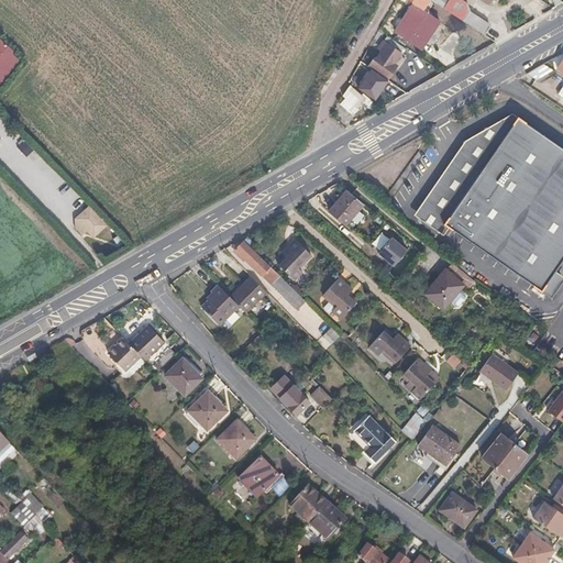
[(423,11),(429,0),(407,0),(407,1),(412,3),(394,31),(419,47),(430,32),(432,33),(440,21),(423,11)]
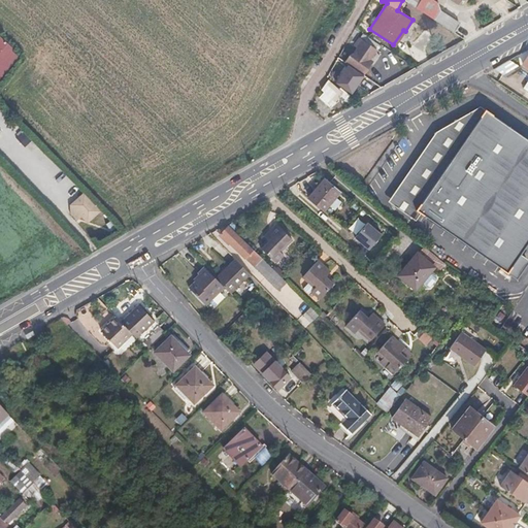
[(402,0),(449,29),(454,21),(453,18),(436,7),(432,0),(402,0)]
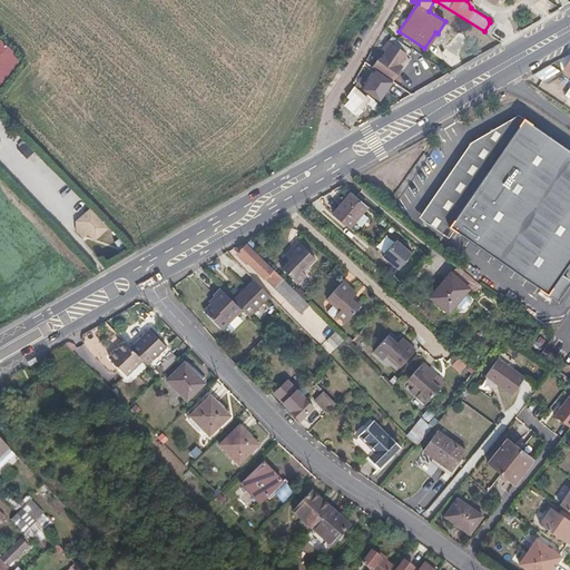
[(412,50),(393,36),(389,42),(386,41),(384,46),(389,48),(381,58),(377,56),(373,64),(392,78),(397,70),(396,68),(406,55),(408,56),(412,50)]
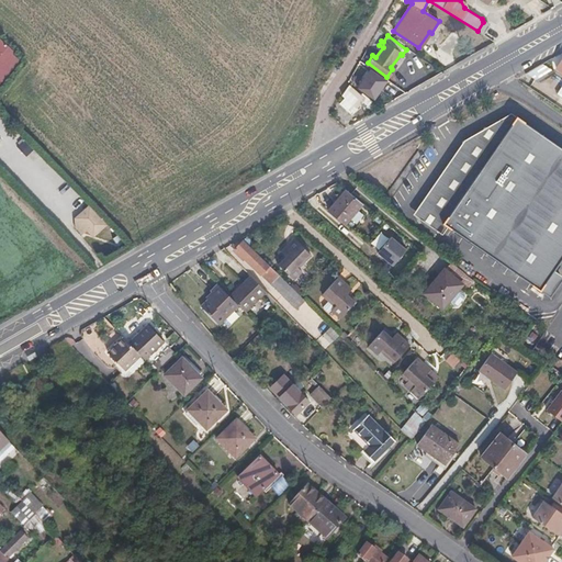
[(0,77),(14,63),(2,51),(0,52),(0,77)]
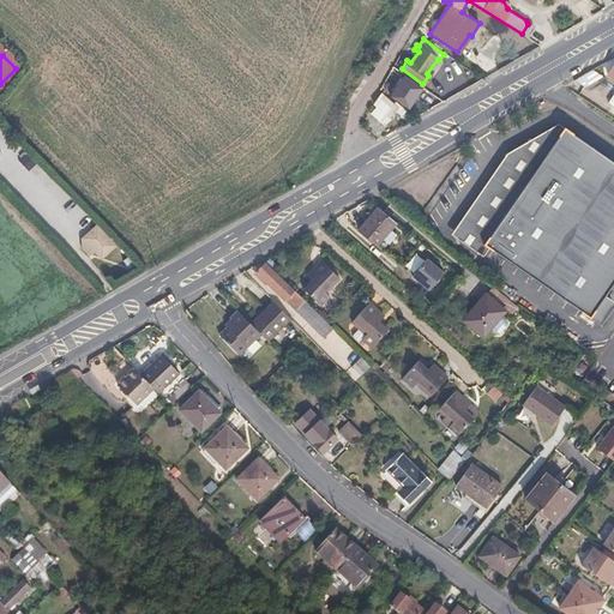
[(395,67),(392,71),(410,83),(411,80),(395,67)]
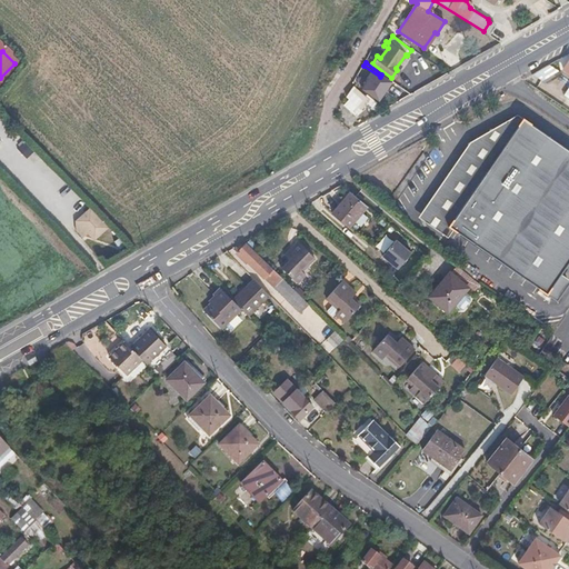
[(552,62),(536,72),(543,85),(559,75),(552,62)]
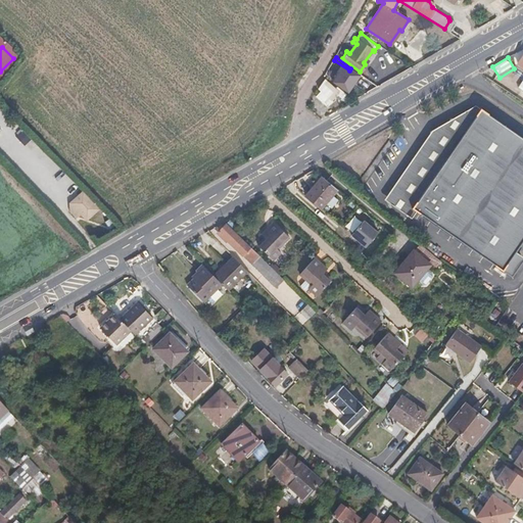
[(349,70),(334,60),(327,70),(335,78),(336,77),(341,81),(349,70)]
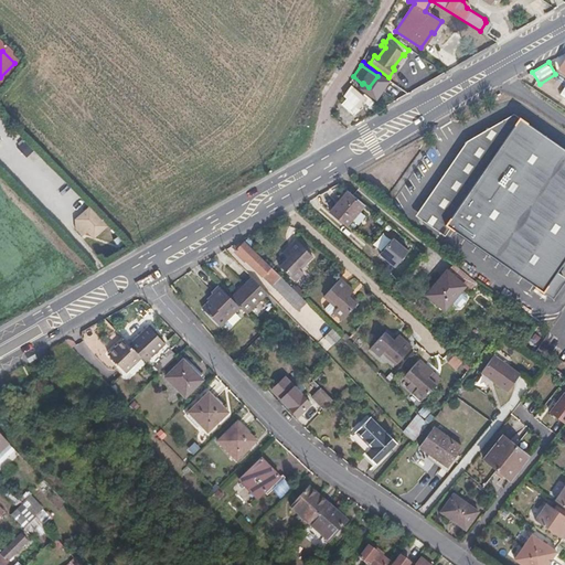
[(359,91),(354,85),(345,94),(355,104),(364,96),(359,91)]
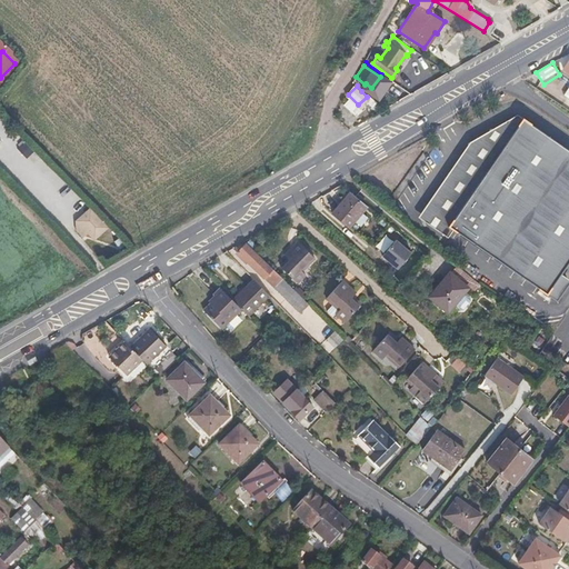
[(468,146),(415,220),(445,240),(448,236),(539,301),(568,258),(568,156),(513,118),(468,146)]
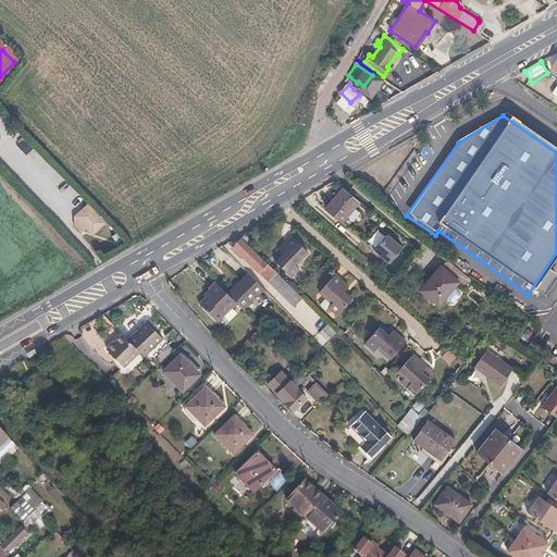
[(359,201),(344,188),(326,209),(342,222),(359,201)]
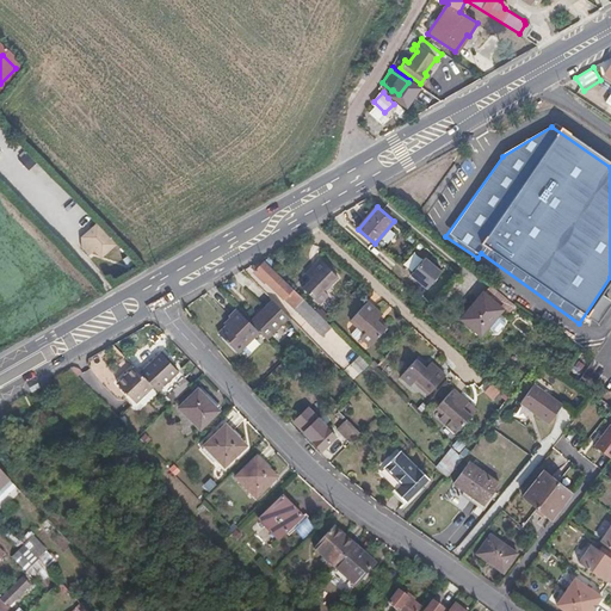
[(97,223),(82,236),(96,251),(110,238),(97,223)]
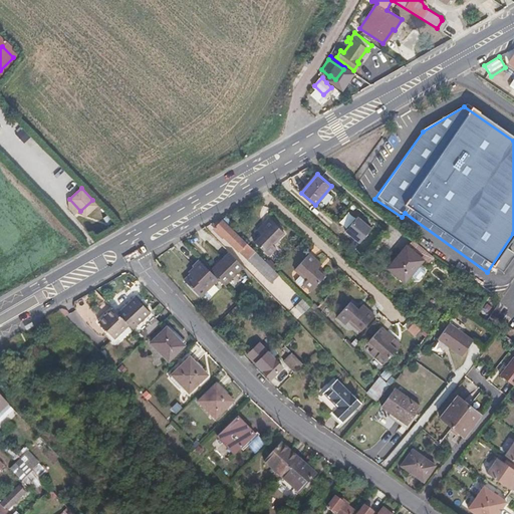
[(264,212),(252,224),(257,228),(250,235),(262,248),(270,241),(266,236),(270,232),(272,233),(279,227),(264,212)]
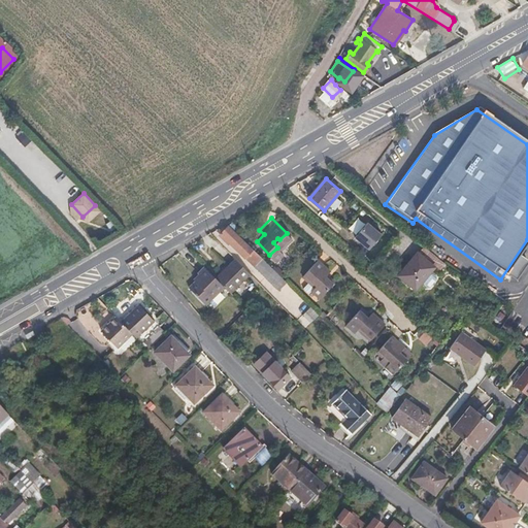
[(370,250),(383,235),(368,223),(356,237),(370,250)]
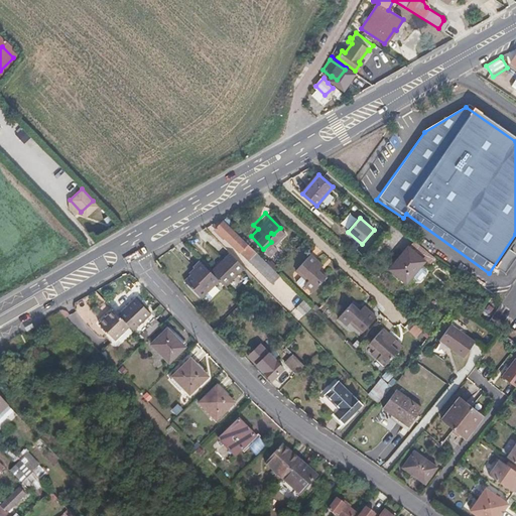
[(280,276),(225,221),(217,229),(240,252),(248,260),(272,284),(280,276)]
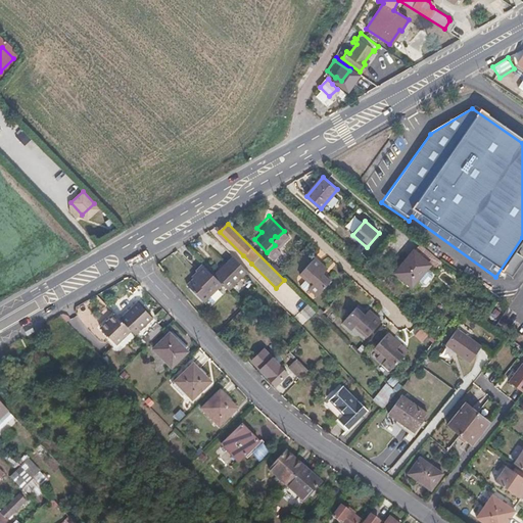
[(420,243),(414,250),(430,265),(435,270),(441,262),(420,243)]
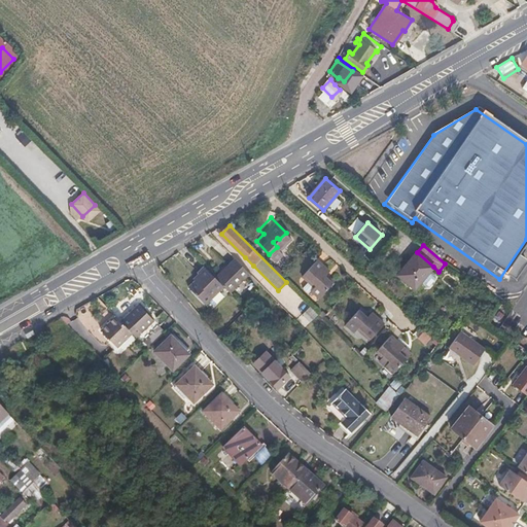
[(398,274),(415,288),(419,283),(431,270),(433,267),(417,252),(398,274)]
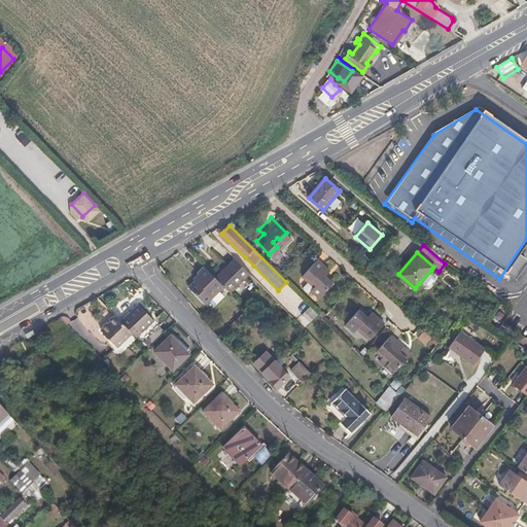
[(250,272),(235,258),(215,277),(223,285),(231,291),(250,272)]
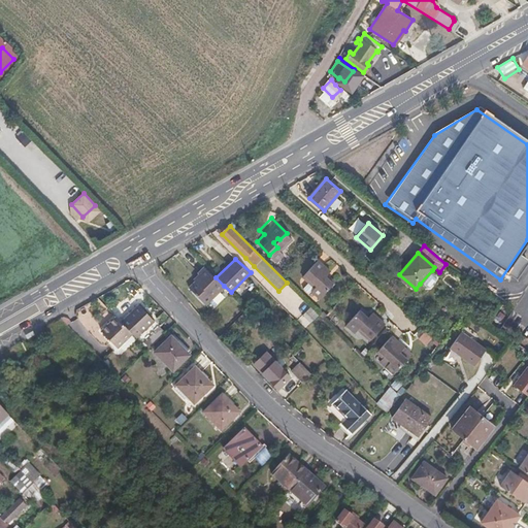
[(332,284),(324,276),(329,271),(317,261),(302,276),(307,283),(310,281),(316,285),(310,291),(319,299),(332,284)]
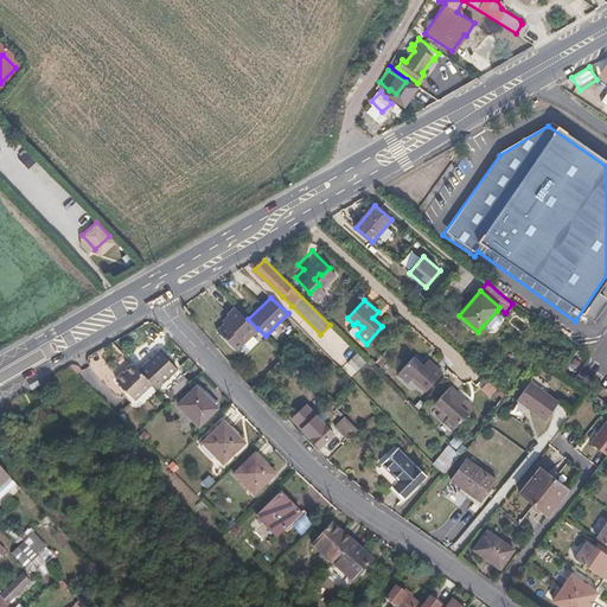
[(248,319),(235,306),(228,313),(231,317),(218,331),(237,350),(257,328),(248,319)]
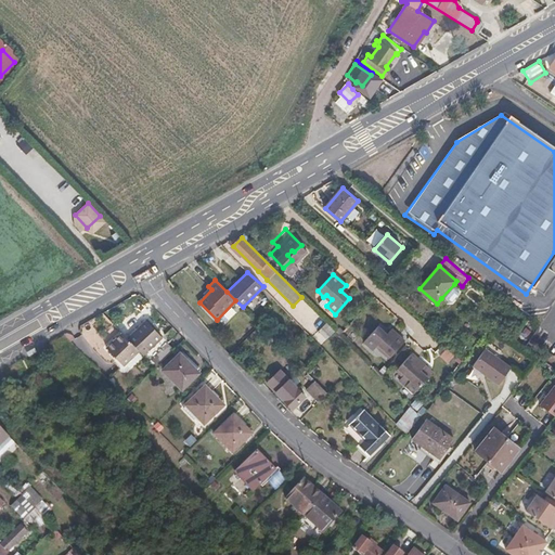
[(459,288),(454,284),(441,298),(447,302),(452,302),(460,294),(459,288)]
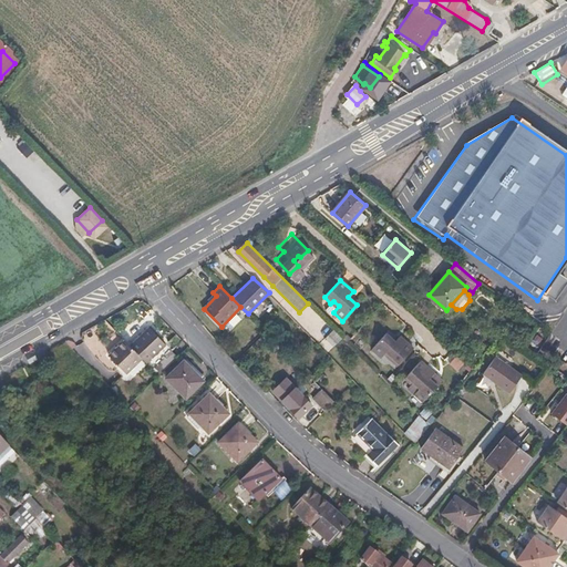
[(333,301),(330,303),(325,310),(330,316),(333,312),(339,306),(333,301)]
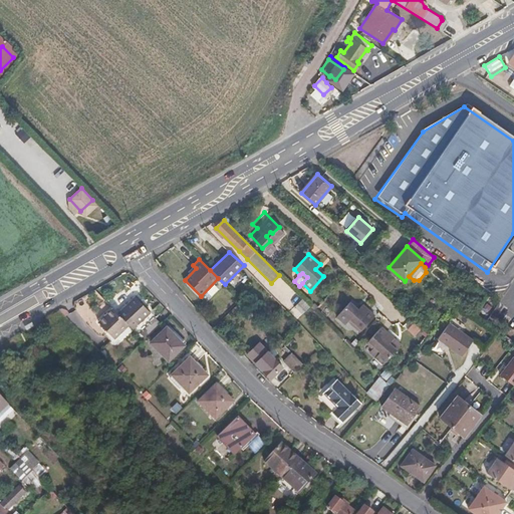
[(129,323),(134,328),(150,313),(136,298),(118,313),(129,323)]
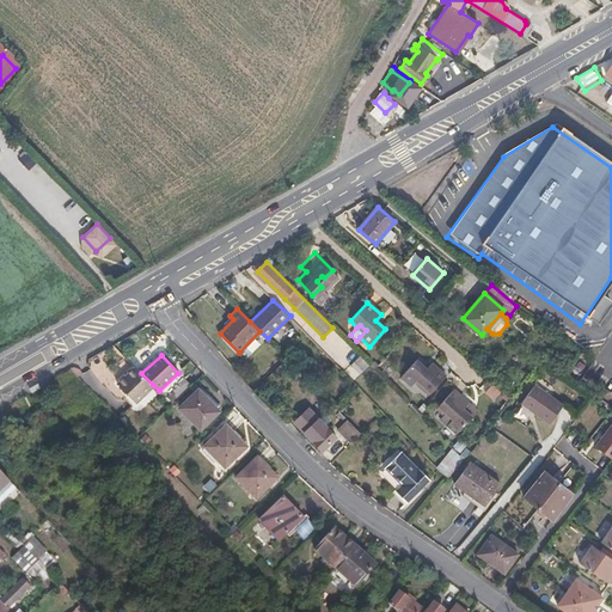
[(361,373),(369,365),(361,355),(352,363),(361,373)]
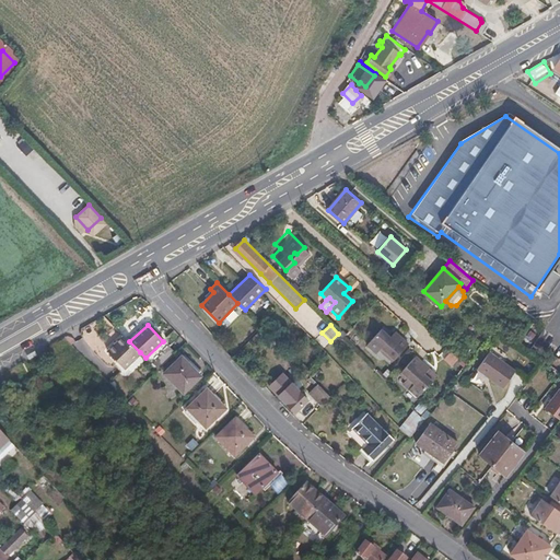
[(385,330),(369,345),(376,352),(382,348),(387,353),(385,356),(392,363),(409,347),(397,334),(392,338),(385,330)]
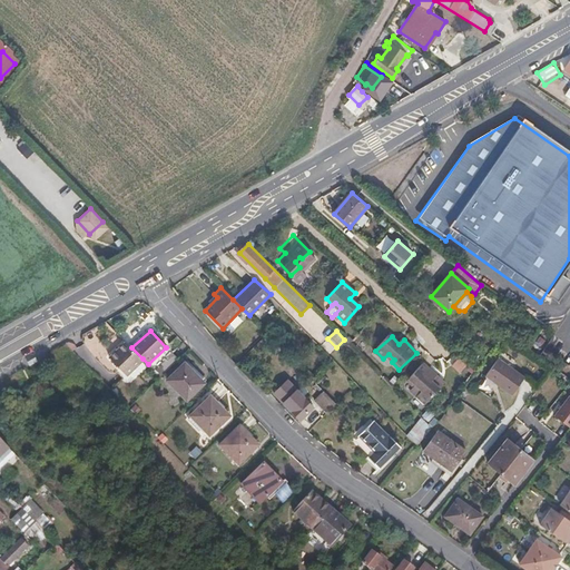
[(131,347),(126,342),(108,356),(126,375),(143,359),(131,347)]
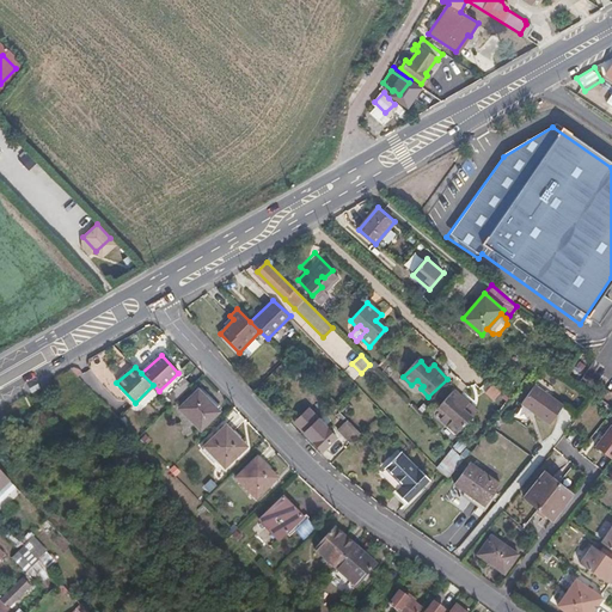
[(185,378),(165,398),(172,405),(193,385),(185,378)]
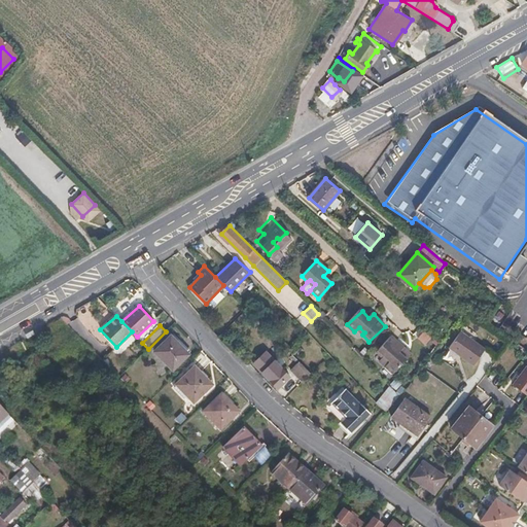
[(485,349),(460,331),(449,348),(473,365),(485,349)]
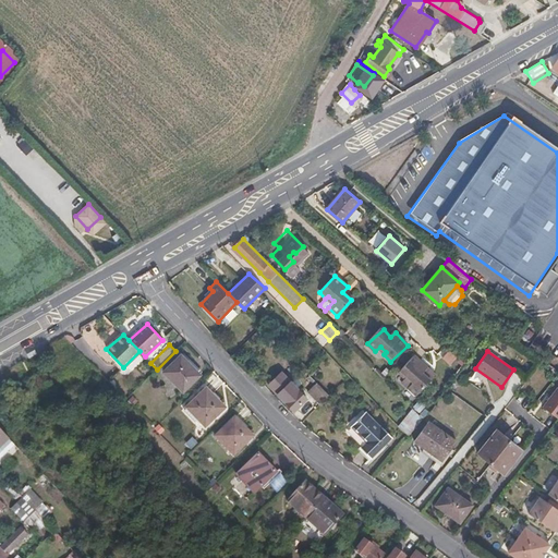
[(184,391),(201,375),(182,355),(166,371),(184,391)]
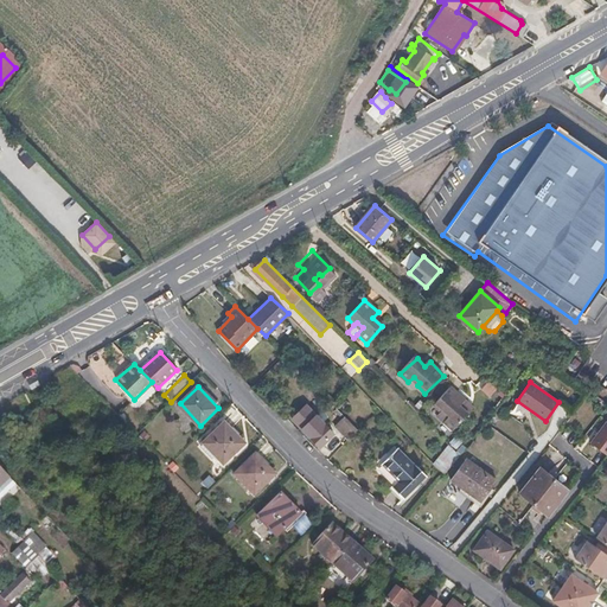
[(453,389),(435,404),(441,411),(436,415),(452,432),(474,411),(453,389)]
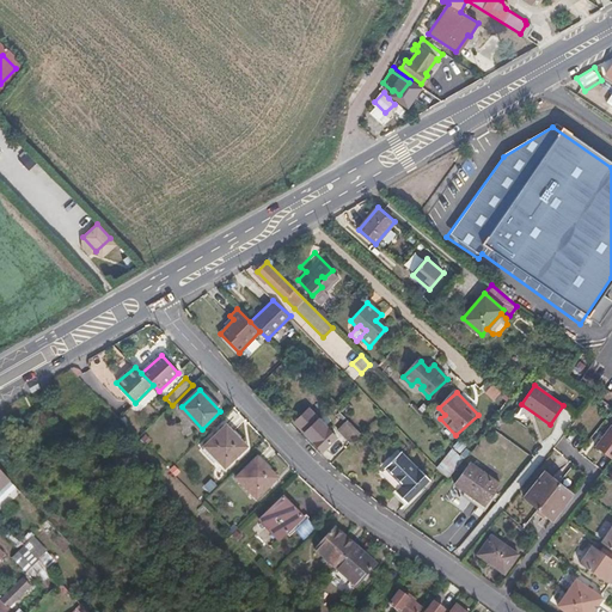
[(343,439),(349,446),(362,433),(348,418),(343,424),(350,432),(343,439)]
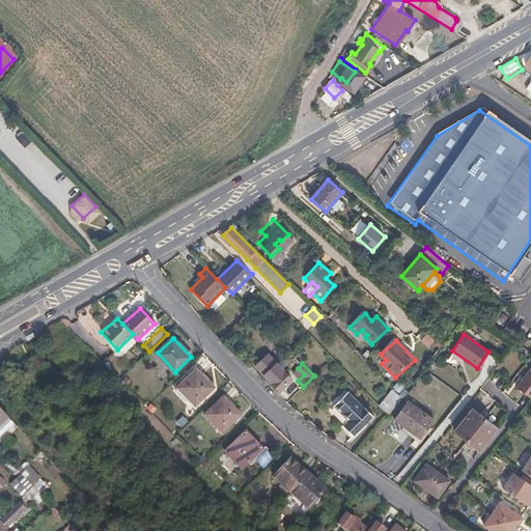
[(271,368),(264,374),(280,390),(291,379),(281,368),(276,373),(271,368)]
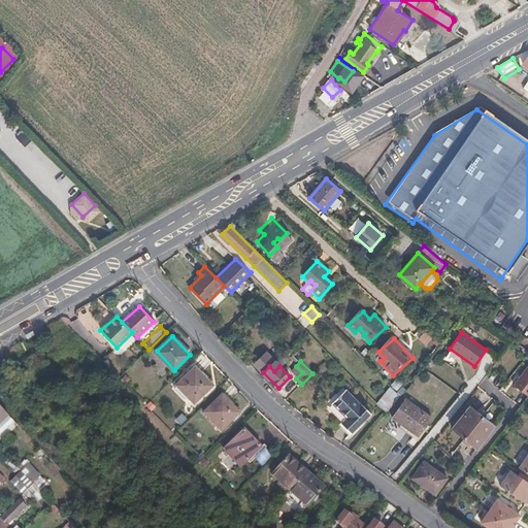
[(194,402),(212,385),(196,368),(178,386),(194,402)]
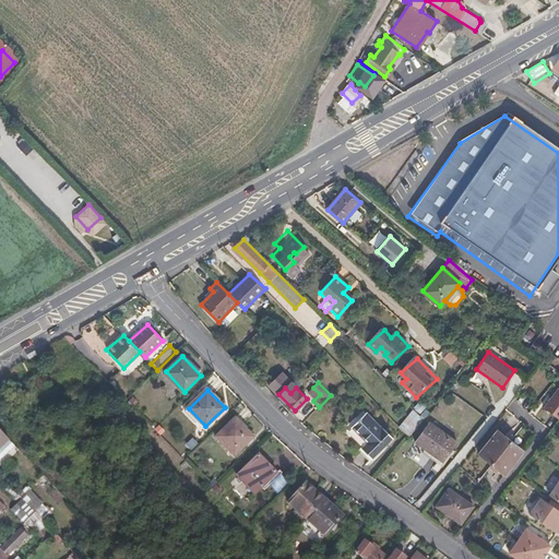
[(558,419),(558,390),(545,408),(558,419)]
